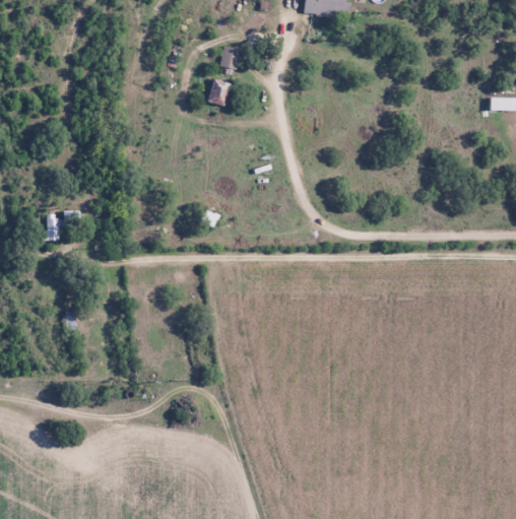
[(304,0),(304,13),(344,15),(344,0),(304,0)]
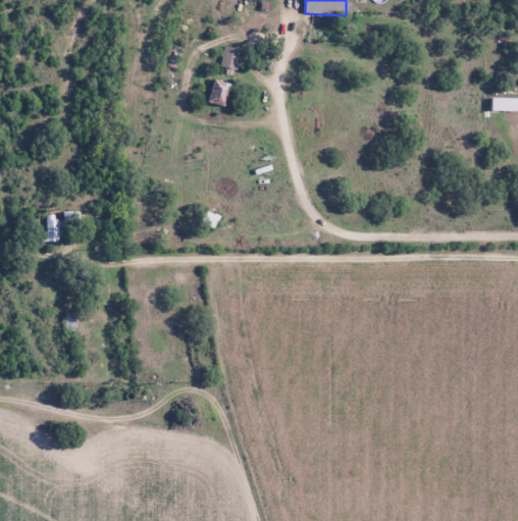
[(243,46),(224,44),(220,65),(239,68),(243,46)]
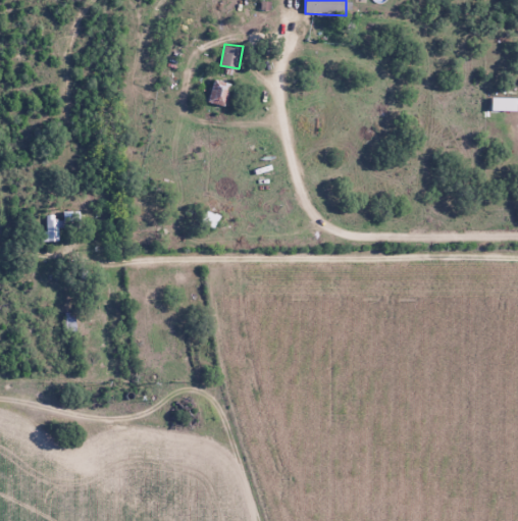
[(211,102),(228,104),(230,82),(213,80),(211,102)]
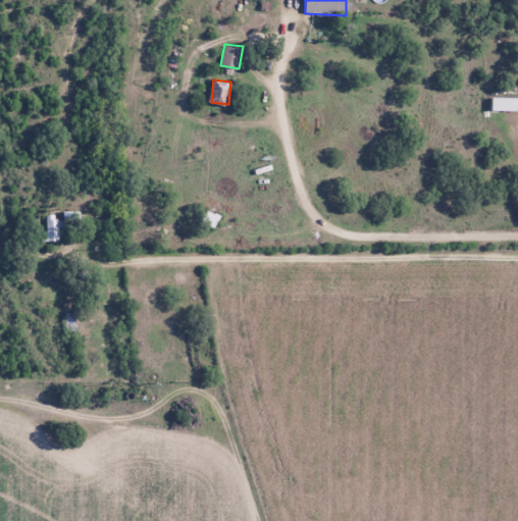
[(46,241),(60,241),(60,226),(82,226),(82,211),(62,211),(62,213),(46,212),(46,241)]
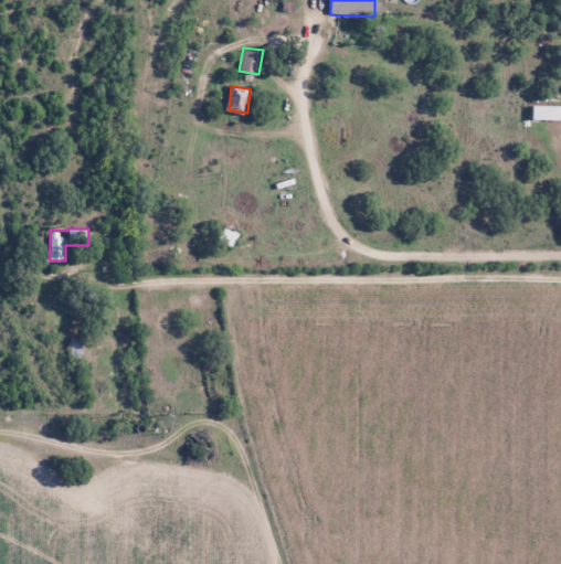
[(70,357),(83,357),(82,338),(69,339),(70,357)]
